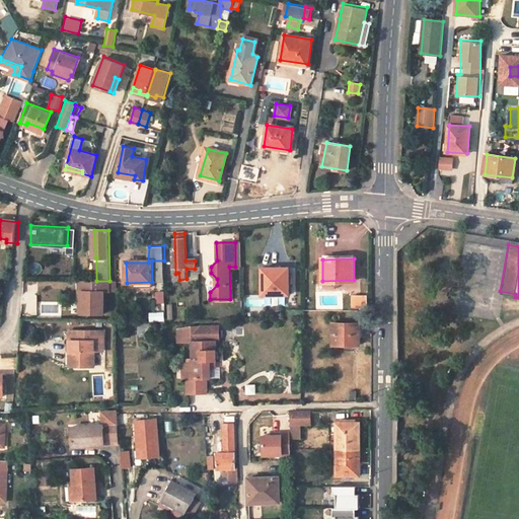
[(289,267),(262,268),(263,294),(289,293),(289,267)]
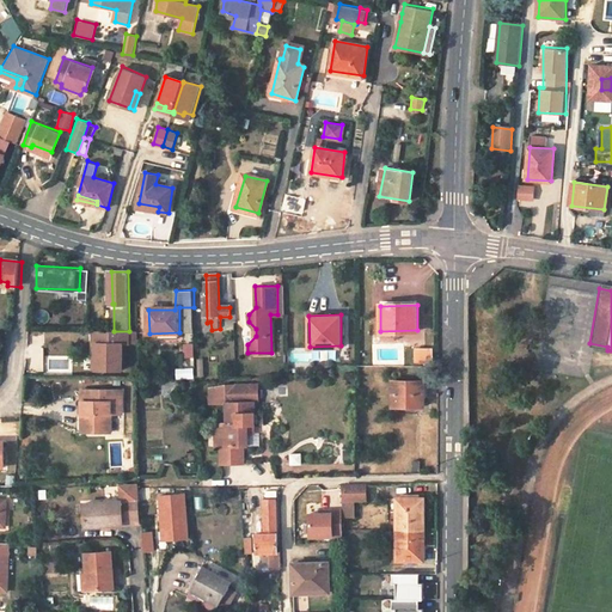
[(114,331),(93,331),(93,344),(97,344),(96,371),(122,371),(122,344),(128,344),(129,331),(114,331)]
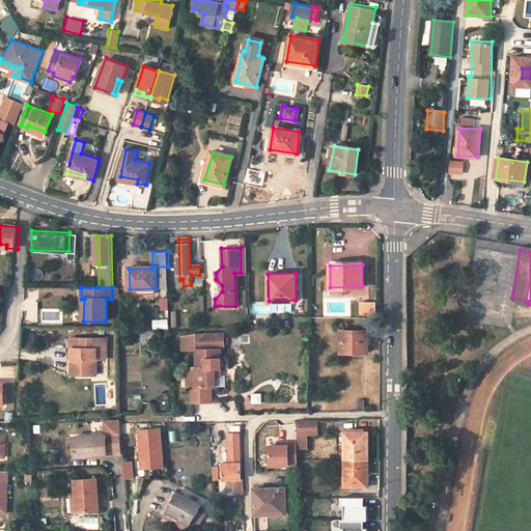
[(168,317),(167,289),(159,290),(160,317),(168,317)]
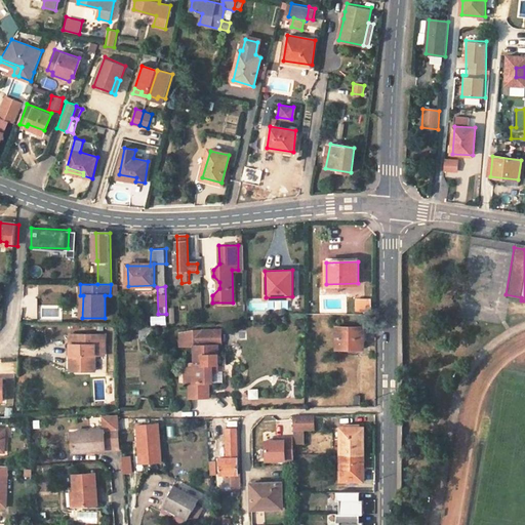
[(175,322),(173,308),(167,309),(169,323),(175,322)]
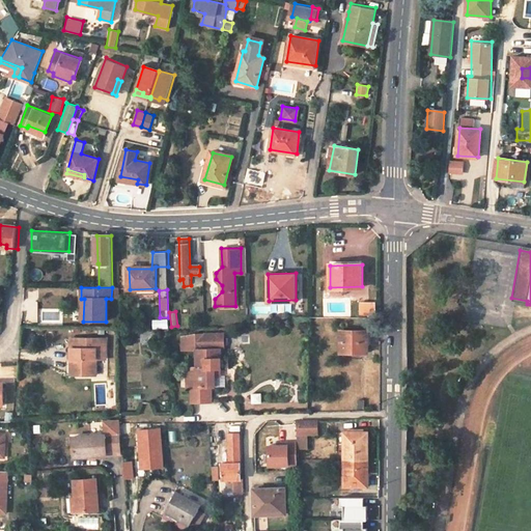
[(369,334),(350,334),(350,332),(342,332),(341,353),(369,353),(369,334)]
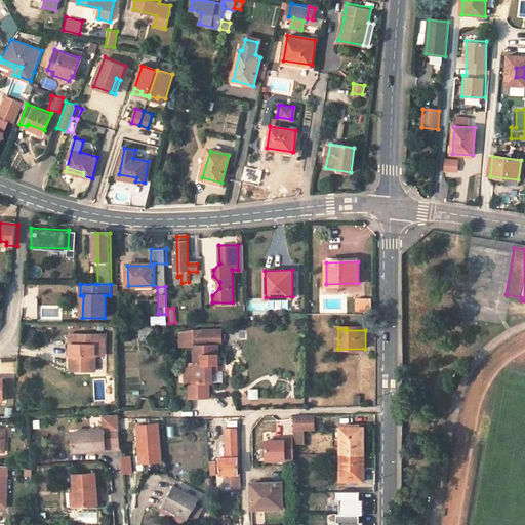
[(180,332),(180,346),(195,346),(195,368),(190,367),(190,382),(190,398),(209,398),(208,382),(212,382),(212,371),(212,364),(215,364),(217,364),(217,345),(220,345),(220,330),(194,330),(180,332)]
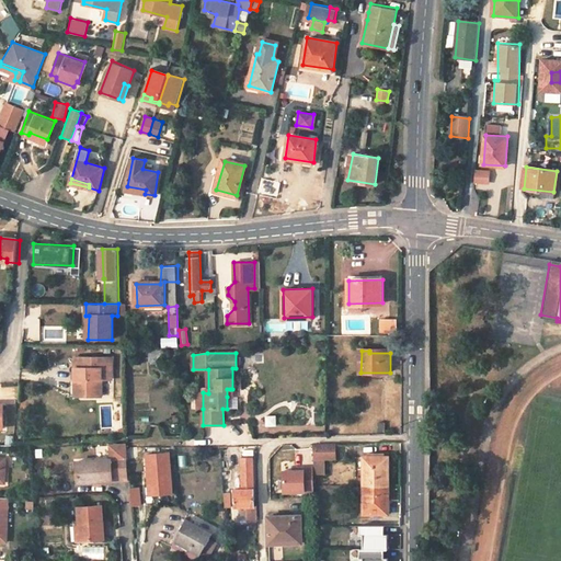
[(76,356),(75,378),(79,378),(79,395),(100,395),(100,378),(111,377),(111,356),(76,356)]
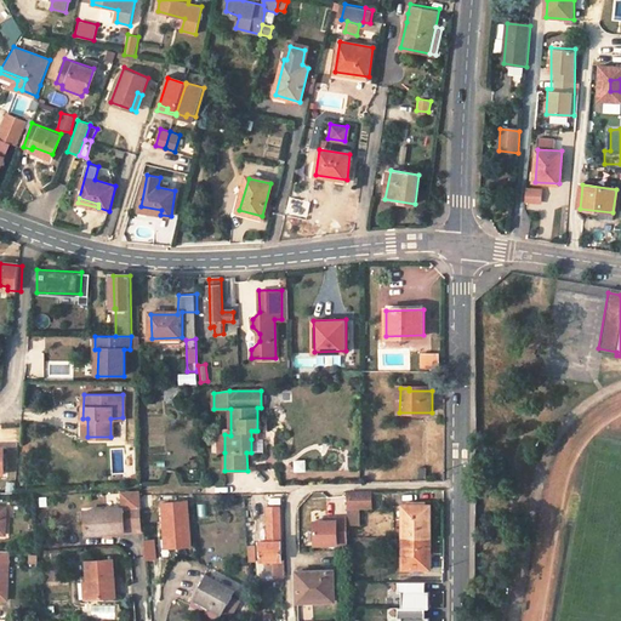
[(121,508),(140,506),(137,490),(120,491),(121,508)]
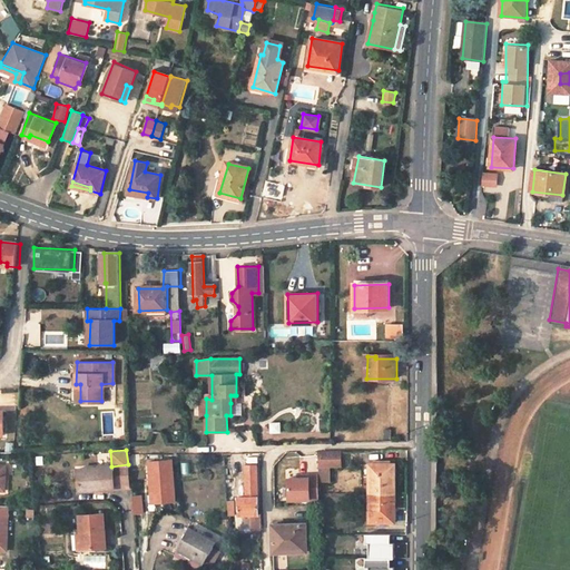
[(342,451),(321,451),(321,467),(342,465),(342,451)]
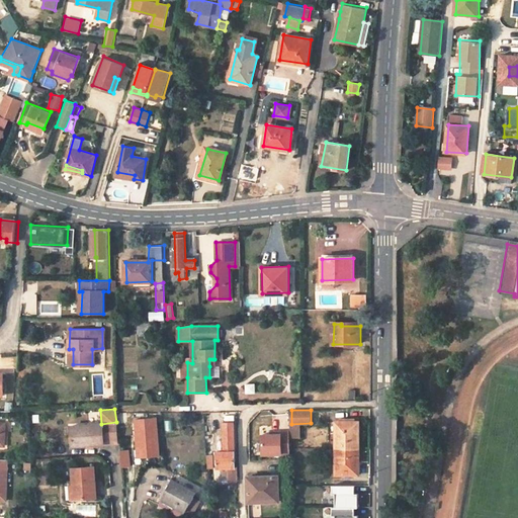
[(234,413),(227,413),(228,421),(224,421),(225,451),(218,451),(219,468),(235,467),(234,413)]
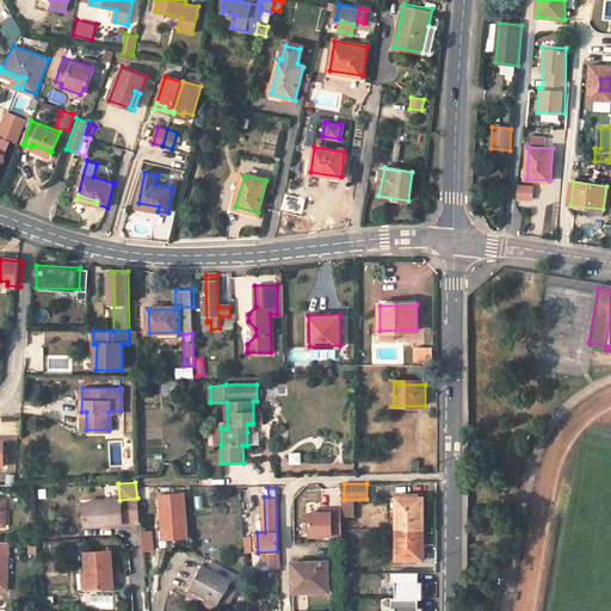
[(185,492),(158,493),(160,541),(189,539),(185,492)]
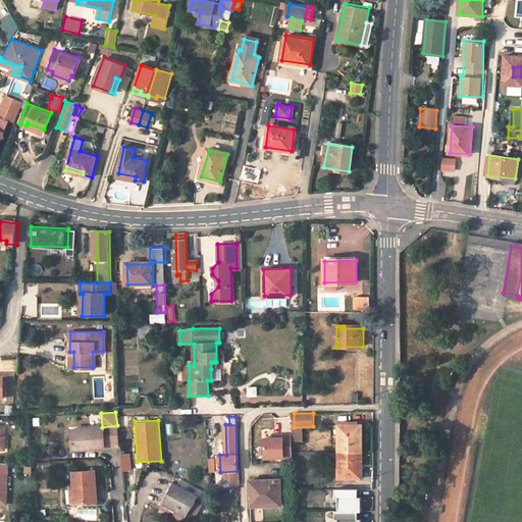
[(340,424),(340,451),(362,451),(362,424),(358,425),(358,422),(343,422),(343,424),(340,424)]
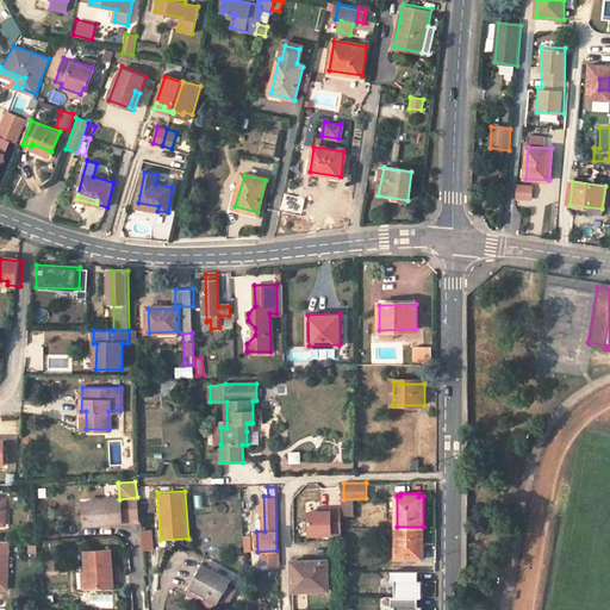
[(82,502),(85,521),(97,520),(98,524),(122,523),(139,522),(137,497),(119,499),(82,502)]
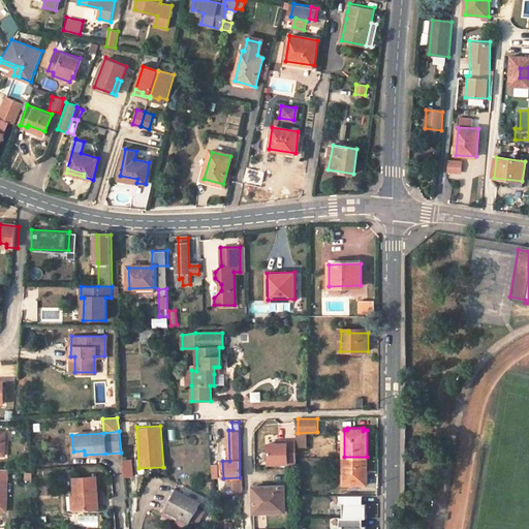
[(293,440),(266,441),(267,465),(294,464),(293,440)]
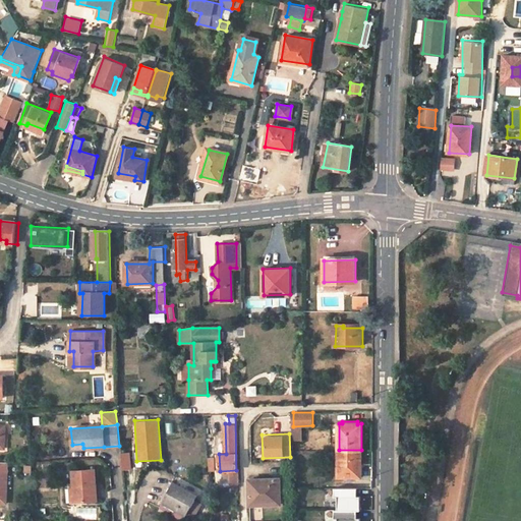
[(362,476),(361,450),(339,450),(339,476),(362,476)]
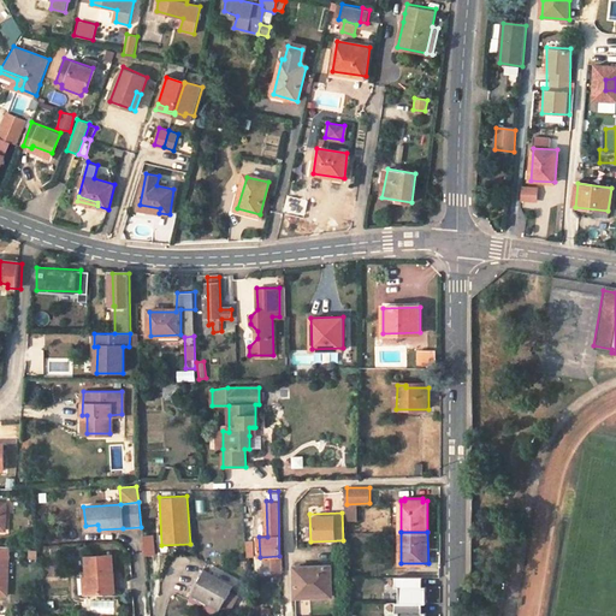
[(155,534),(142,534),(143,555),(155,555),(155,534)]
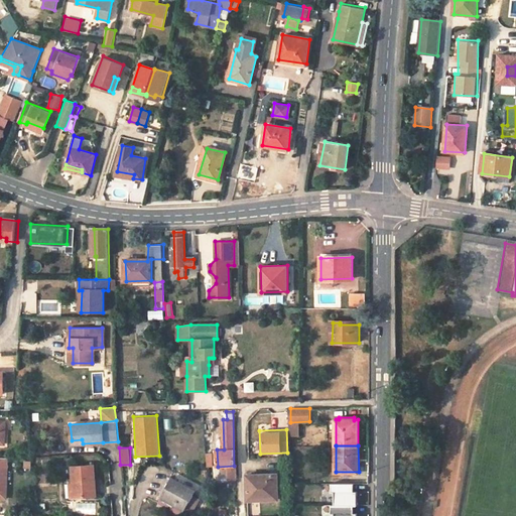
[(75,485),(76,497),(96,496),(93,466),(73,467),(75,485)]
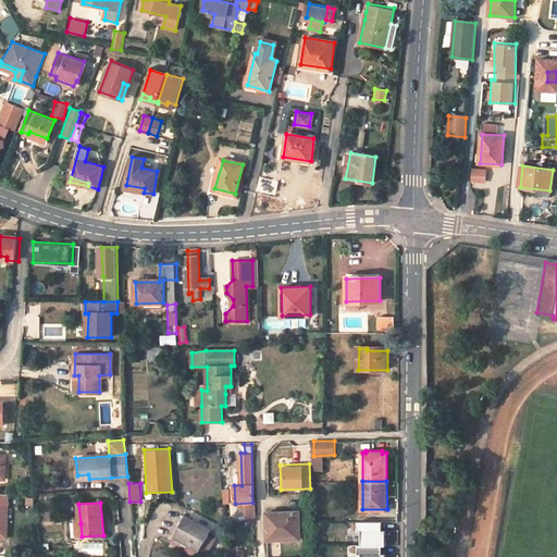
[(300,510),(268,511),(269,539),(282,539),(282,534),(300,533),(300,510)]
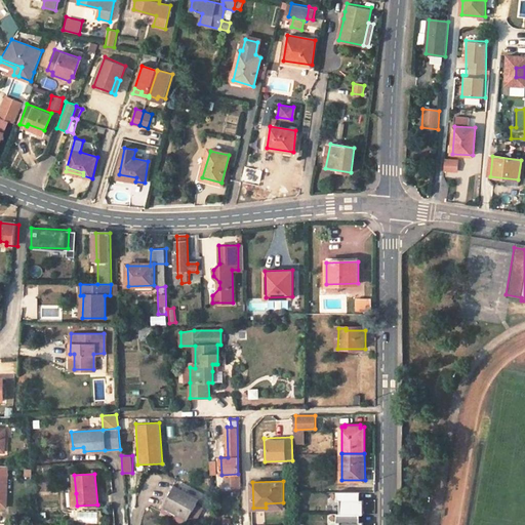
[(174,486),(164,507),(189,519),(199,499),(174,486)]
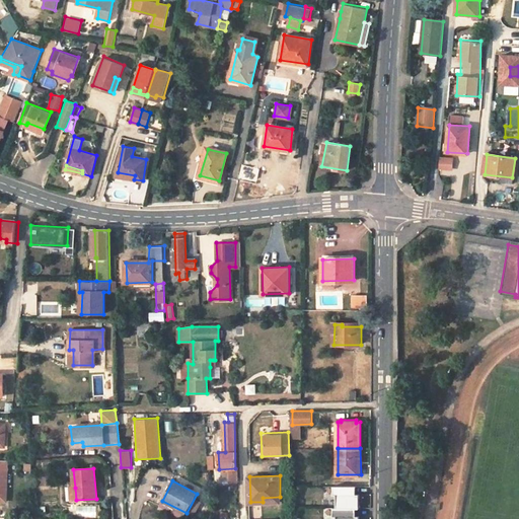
[(335,493),(338,494),(337,507),(357,508),(360,508),(360,494),(357,494),(357,485),(335,485),(335,493)]
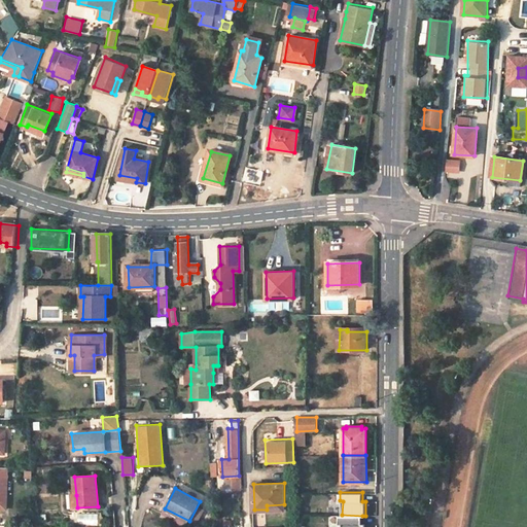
[(343,523),(343,526),(365,526),(365,524),(362,523),(362,516),(342,515),(339,515),(340,523),(343,523)]
